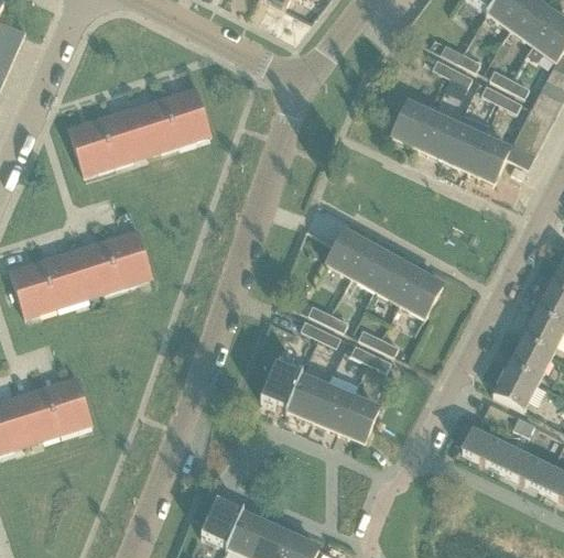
[(468,0),(487,14),(497,0),(468,0)]
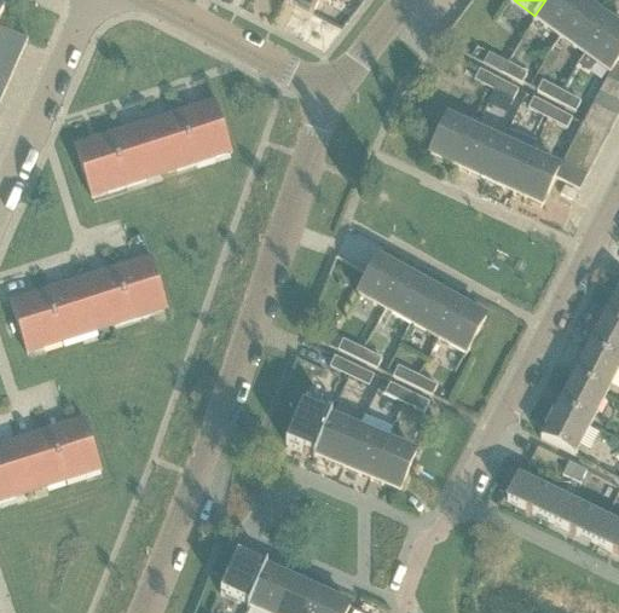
[(545,0),(534,16),(559,33),(582,0),(545,0)]
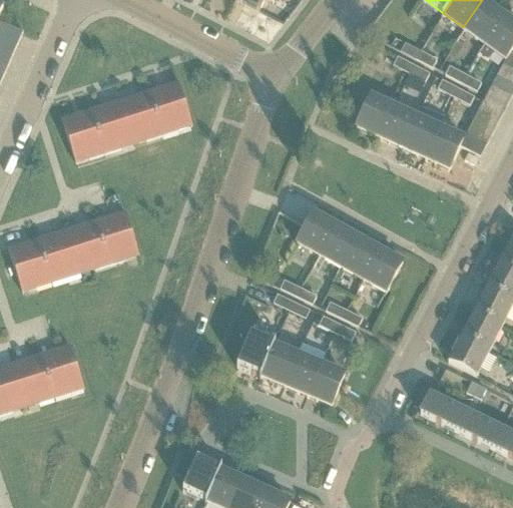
[(463,27),(483,42),(504,14),(484,0),(482,0),(463,27)]
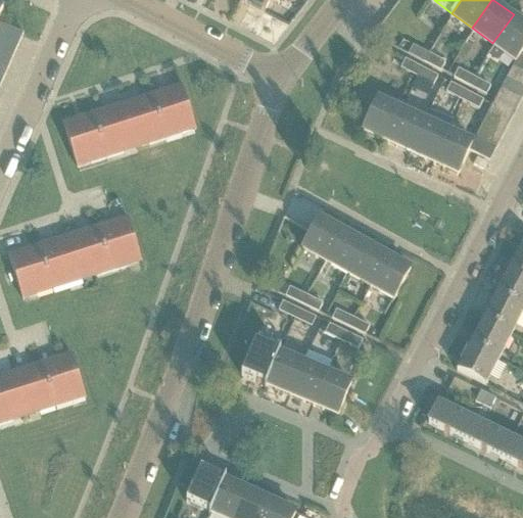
[(503,50),(514,58),(519,52),(522,46),(522,20),(514,14),(492,43),(486,51),(495,58),(503,50)]
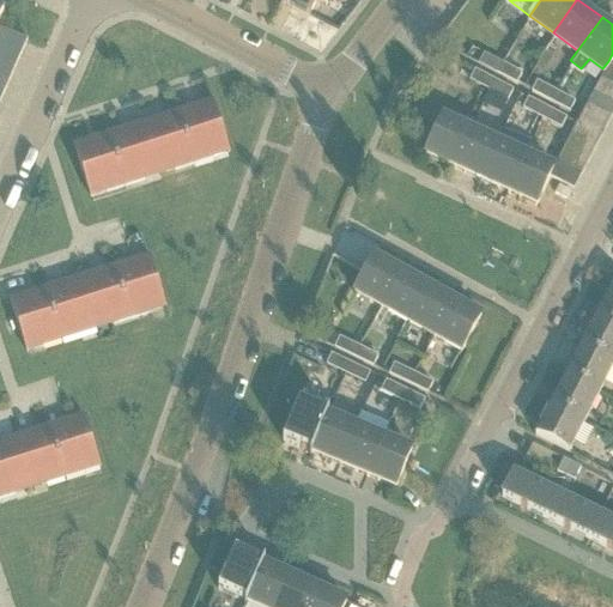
[(0,38),(22,48),(26,35),(0,23),(0,38)]
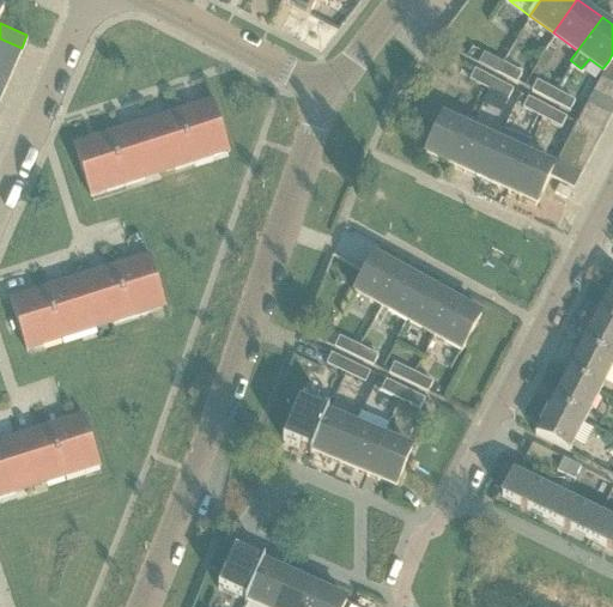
[(0,54),(16,61),(22,48),(0,38),(0,54)]
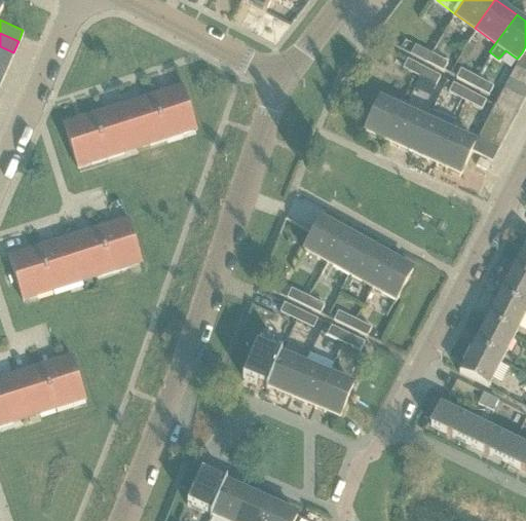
[(426,59),(430,50),(415,41),(410,50),(426,59)]
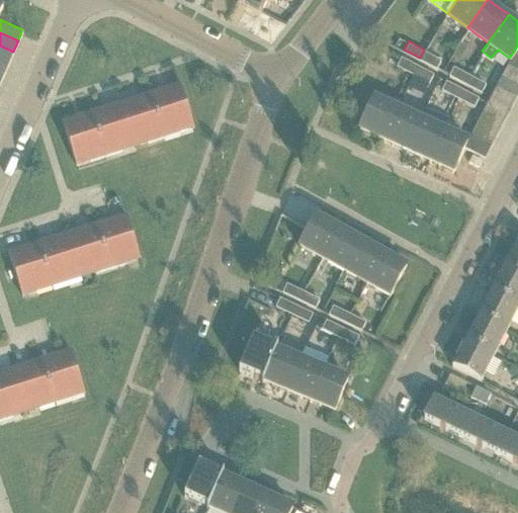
[(0,59),(8,63),(13,52),(0,46),(0,59)]
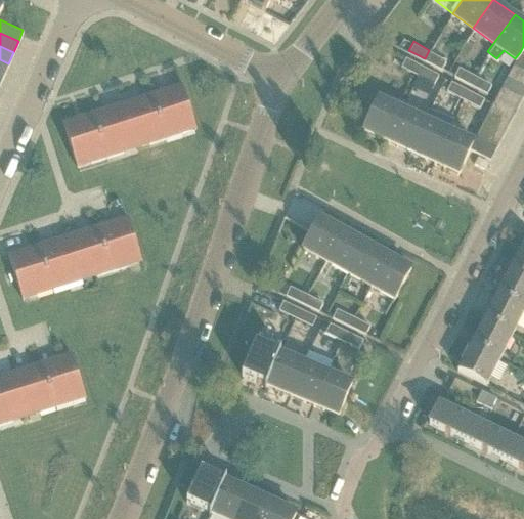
[(445,58),(429,50),(425,58),(441,68),(445,58)]
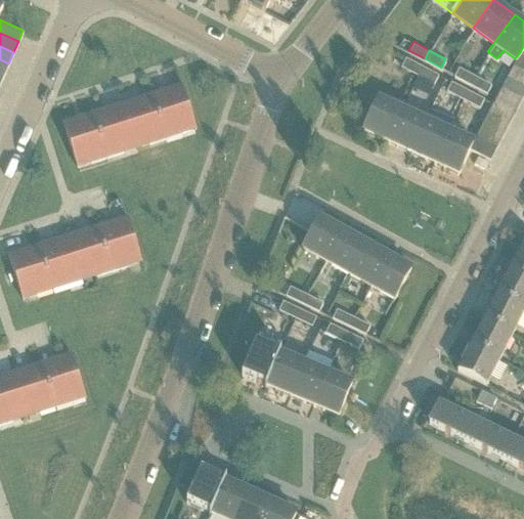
[(515,58),(513,62),(523,68),(523,54),(520,52),(515,58)]
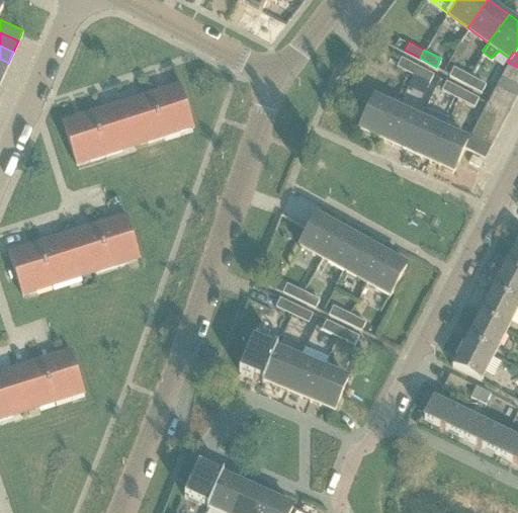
[(412,72),(417,63),(401,55),(397,64),(412,72)]
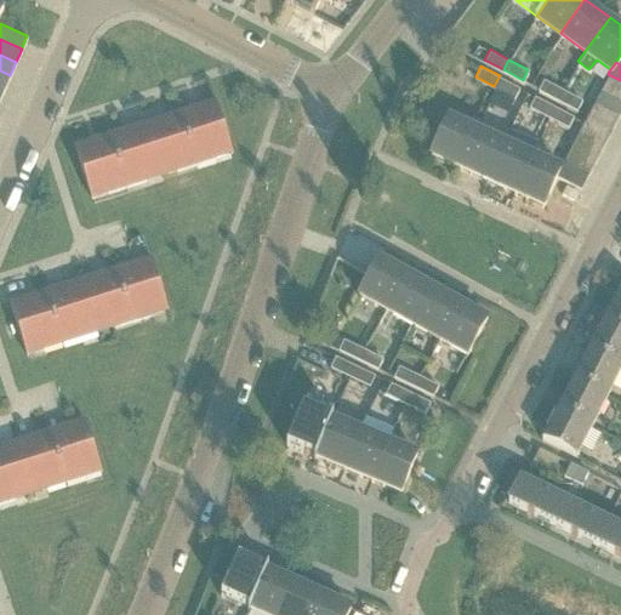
[(600,87),(620,97),(620,80),(608,74),(600,87)]
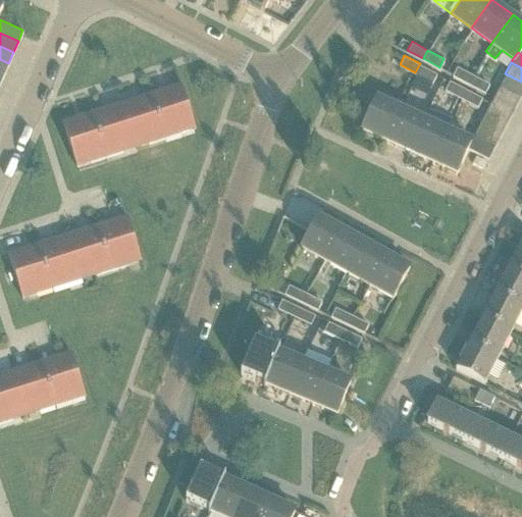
[(436,71),(420,63),(415,72),(431,81),(436,71)]
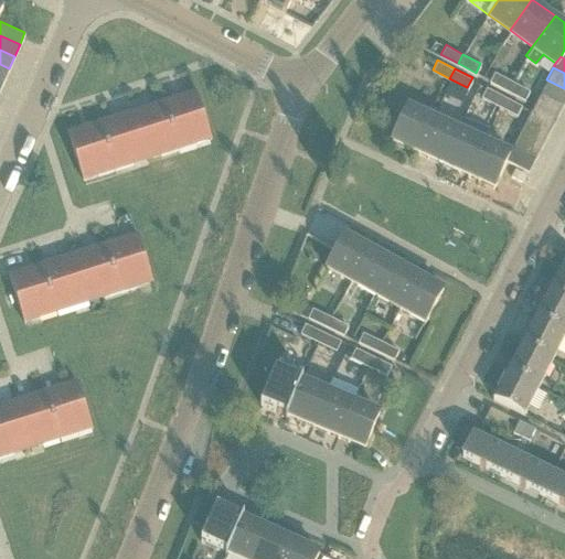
[(489,79),(507,89),(512,78),(494,70),(489,79)]
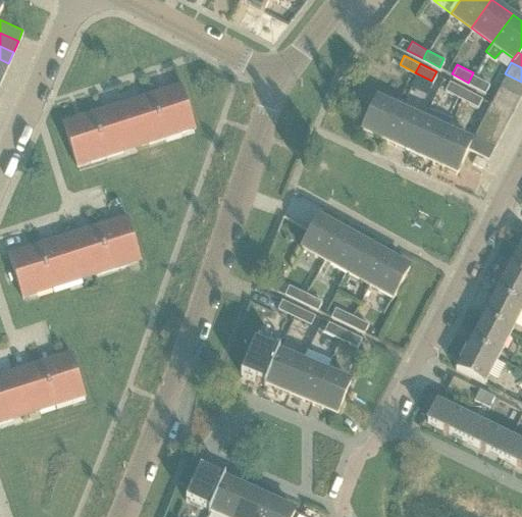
[(489,82),(473,72),(468,83),(484,91),(489,82)]
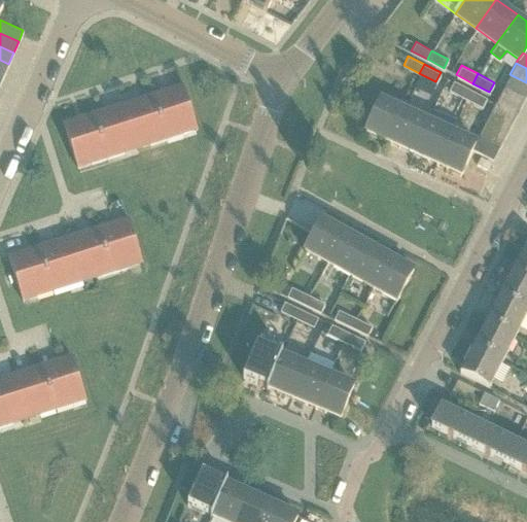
[(526,82),(510,74),(504,85),(525,96),(526,92),(526,82)]
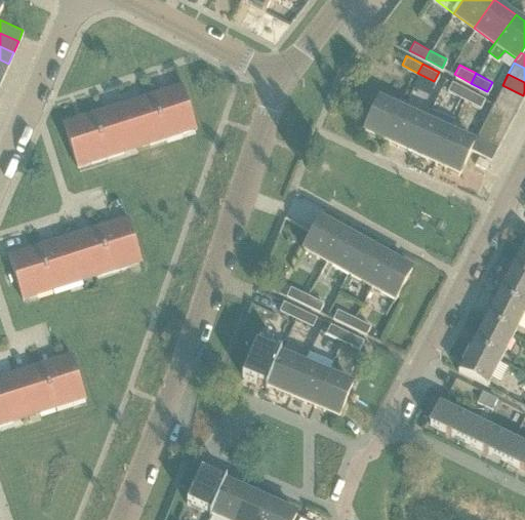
[(447,88),(463,96),(469,87),(452,79),(447,88)]
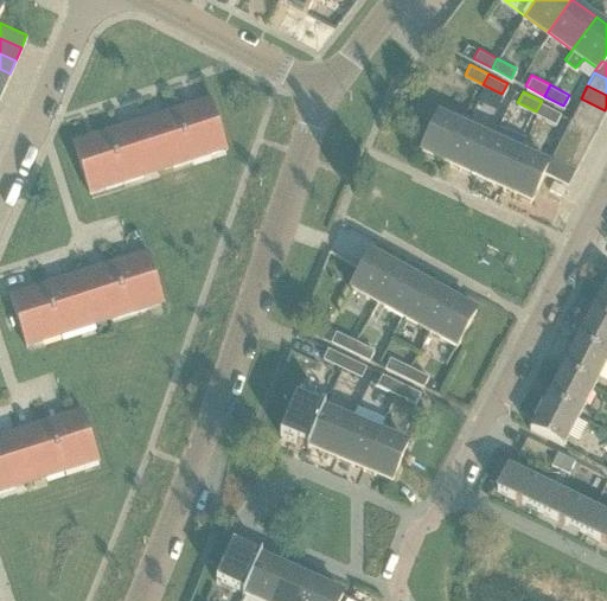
[(176,106),(192,157),(227,146),(210,94),(176,106)]
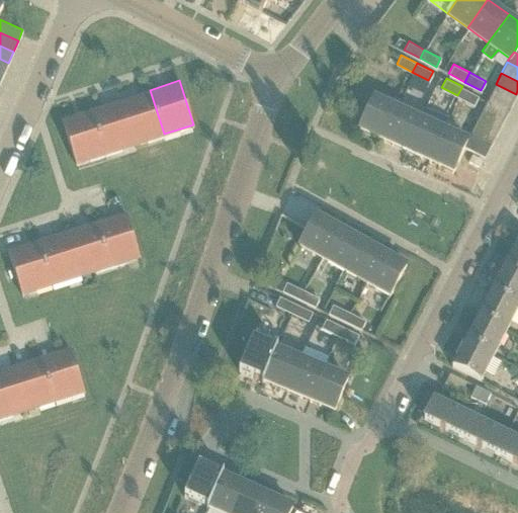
[(496,84),(490,95),(510,105),(516,94),(496,84)]
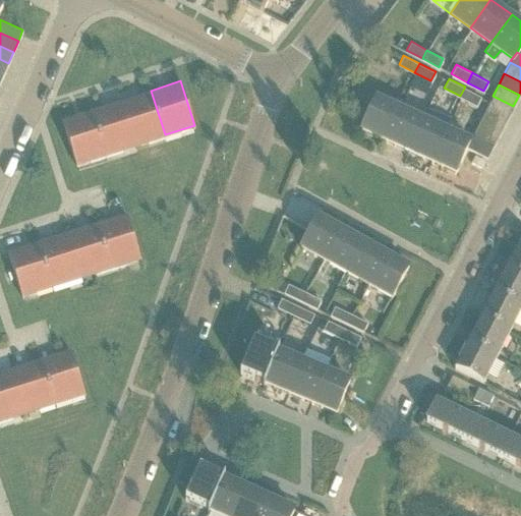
[(465,87),(460,96),(476,105),(480,96),(465,87)]
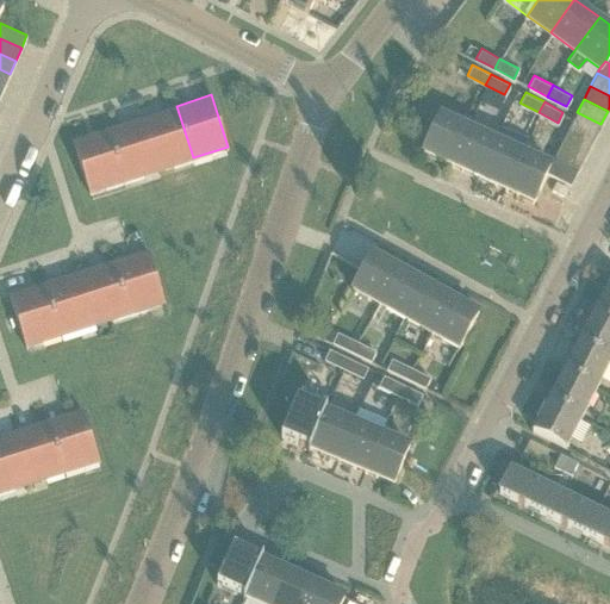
[(142,117),(159,168),(193,157),(176,106),(142,117)]
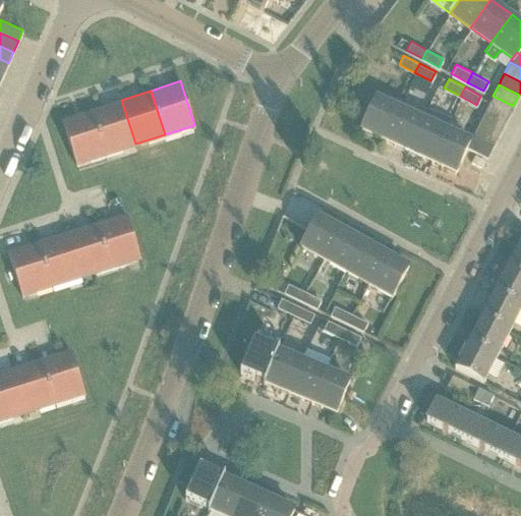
[(385,138),(399,106),(375,96),(361,127),(385,138)]
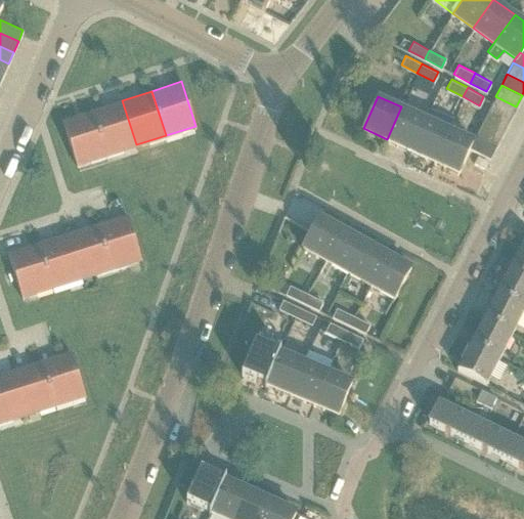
[(92,110),(106,155),(136,144),(122,100),(92,110)]
